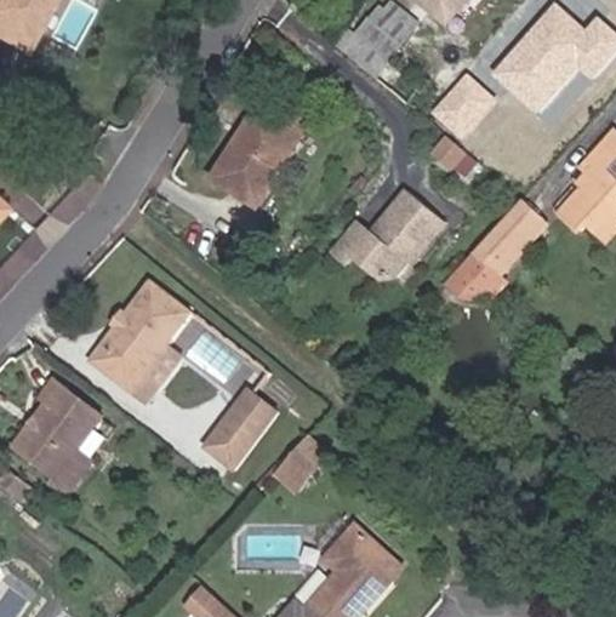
[(0,34),(15,43),(39,0),(0,0),(0,34)]
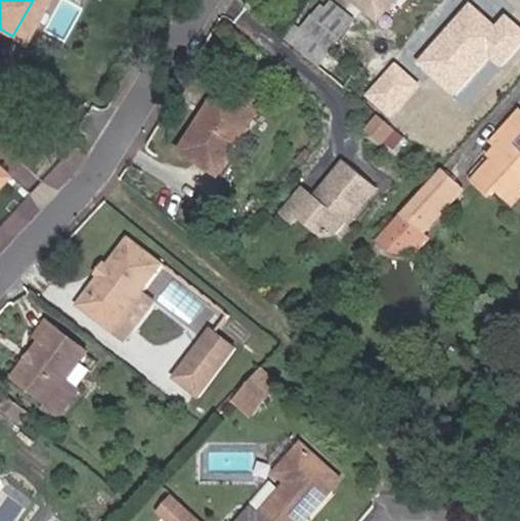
[(255,15),(267,1),(266,0),(246,0),(243,4),(255,15)]
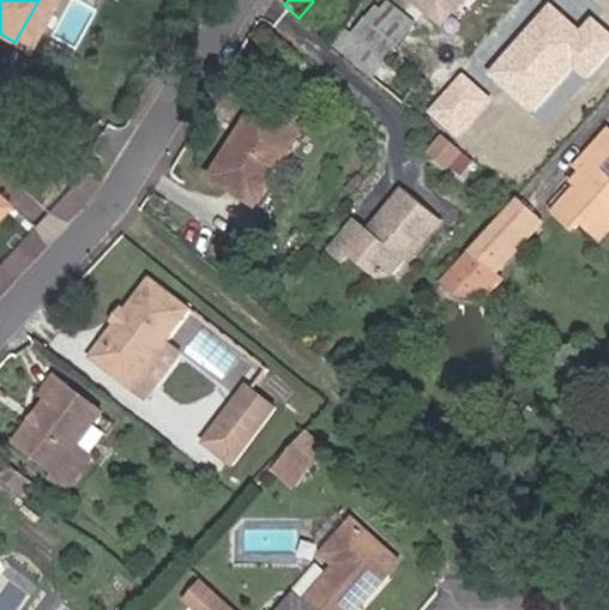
[(366,0),(335,43),(375,72),(415,18),(390,0),(366,0)]
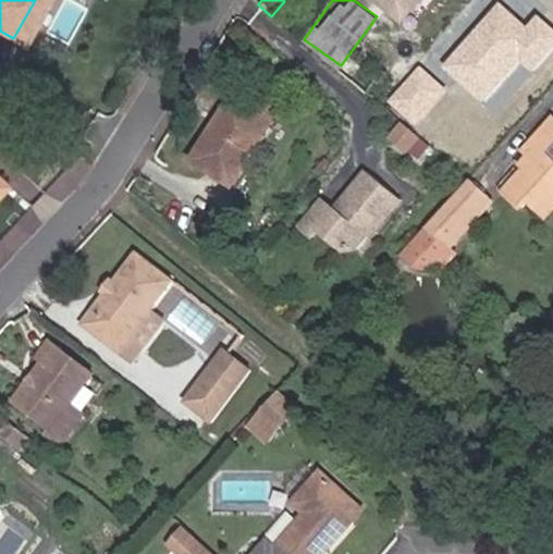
[(378,0),(400,17),(414,0),(378,0)]
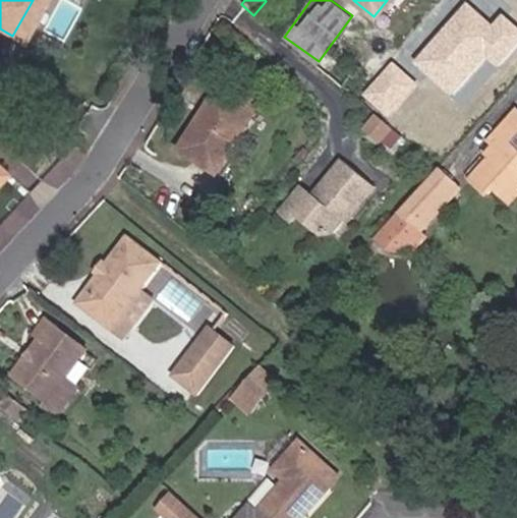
[(223,91),(254,110),(268,89),(236,69),(223,91)]
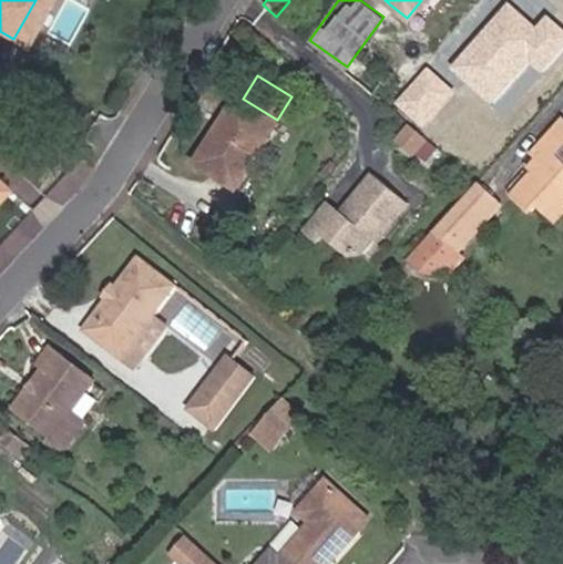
[(222,131),(242,99),(235,94),(215,126),(222,131)]
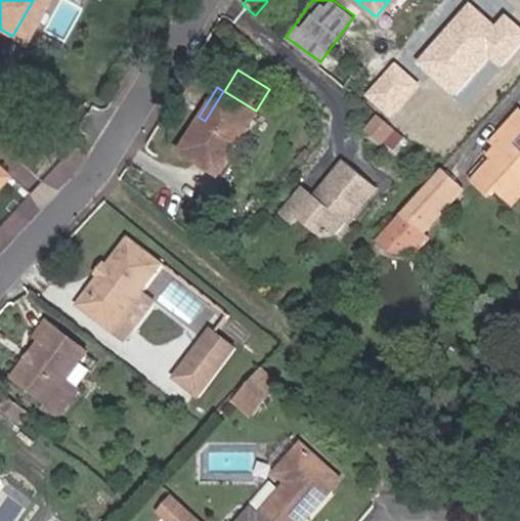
[(236,142),(255,111),(223,91),(205,121),(199,117),(179,149),(211,169),(229,138),(236,142)]
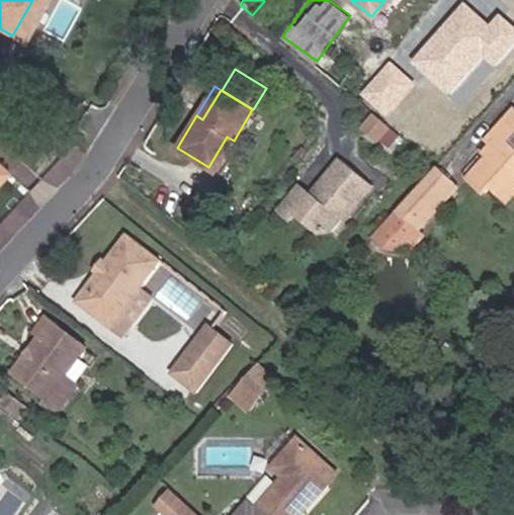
[(505,200),(513,190),(513,108),(512,107),(485,139),(490,144),(483,152),(487,156),(466,178),(483,193),(489,185),(505,200)]
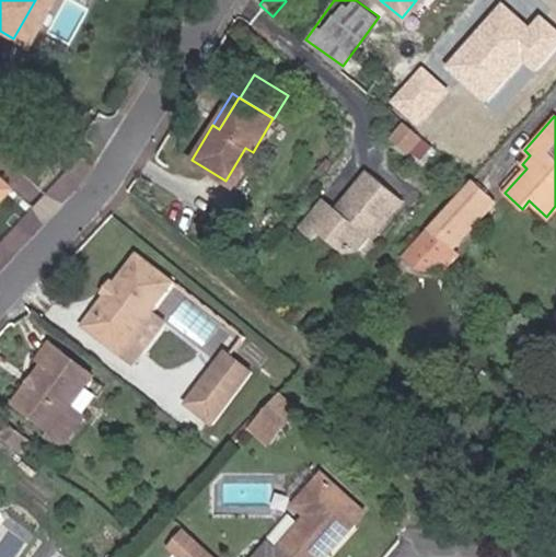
[(407,149),(418,136),(401,122),(390,135),(407,149)]
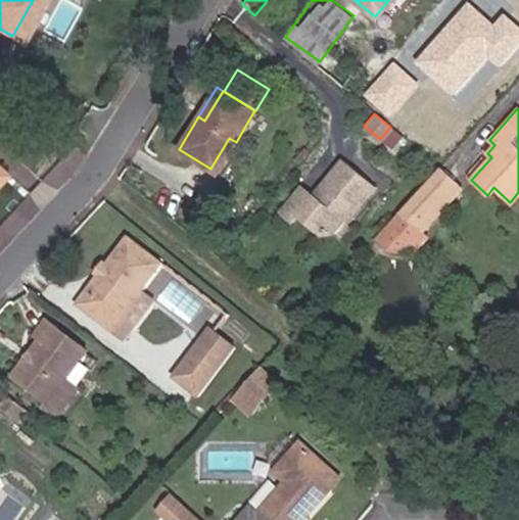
[(217,173),(236,142),(229,138),(210,169),(217,173)]
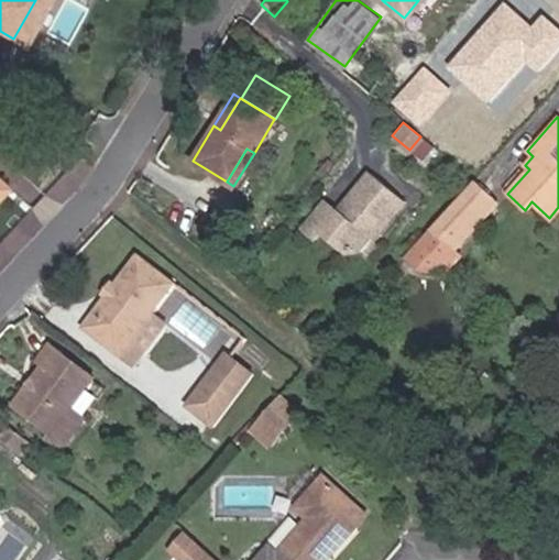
[(371,238),(403,199),(366,169),(336,208),(325,198),(300,227),(316,239),(321,232),(346,251),(355,251),(368,235),(371,238)]
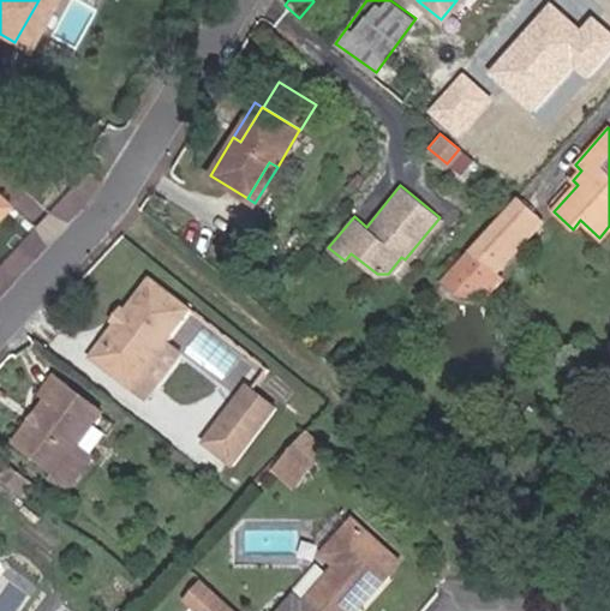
[(491,267),(538,215),(514,195),(438,279),(458,295),(480,297),(501,275),(491,267)]
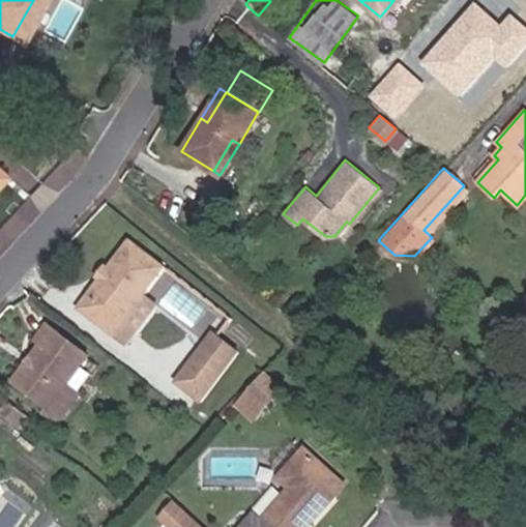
[(119,322),(163,265),(126,237),(105,265),(95,276),(83,294),(88,297),(78,310),(105,331),(114,318),(119,322)]
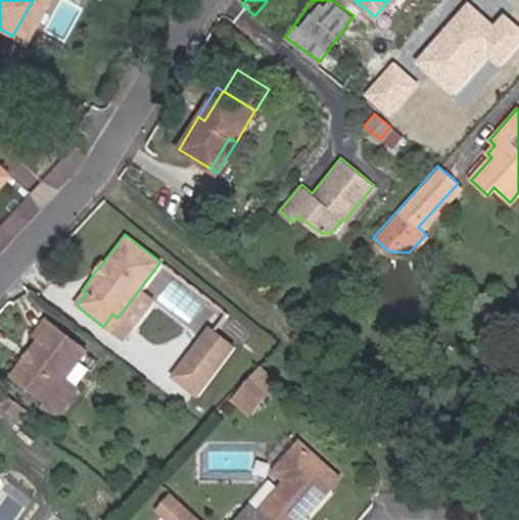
[(94,273),(103,262),(101,260),(92,272),(94,273)]
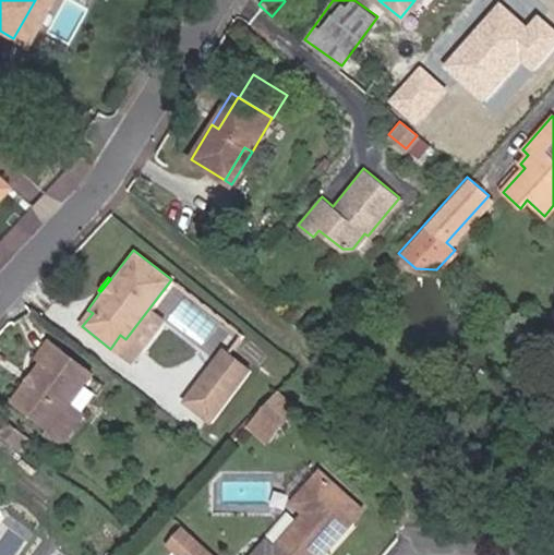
[(82,326),(93,313),(87,310),(76,323),(82,326)]
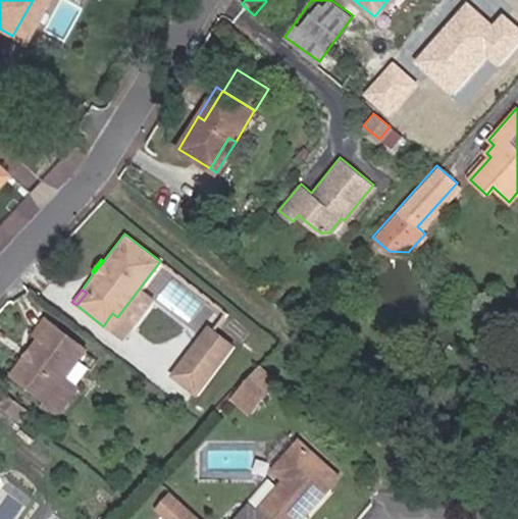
[(107,329),(117,317),(112,313),(103,326),(107,329)]
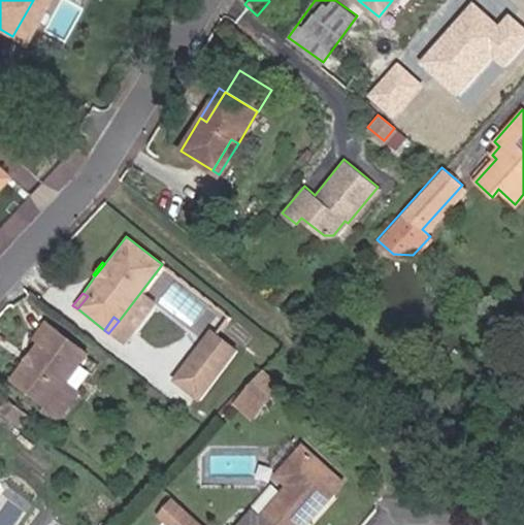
[(63,381),(85,353),(44,322),(33,337),(38,341),(9,379),(43,404),(40,407),(54,418),(75,390),(63,381)]
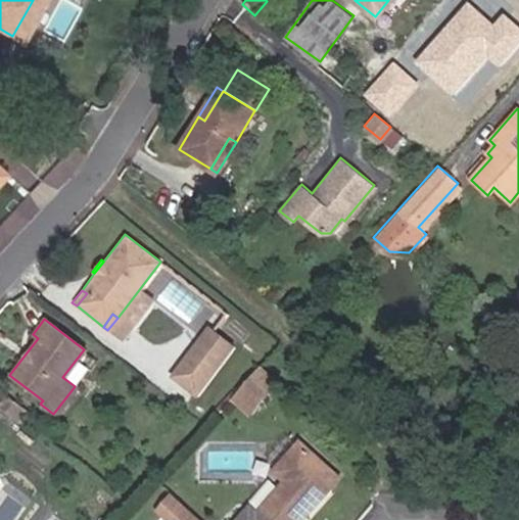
[(190,349),(194,353),(214,331),(210,328),(190,349)]
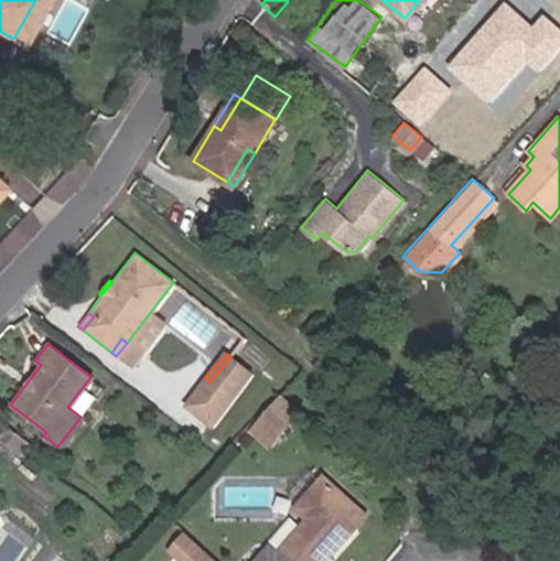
[(205,377),(182,403),(207,425),(251,376),(230,357),(210,381),(205,377)]
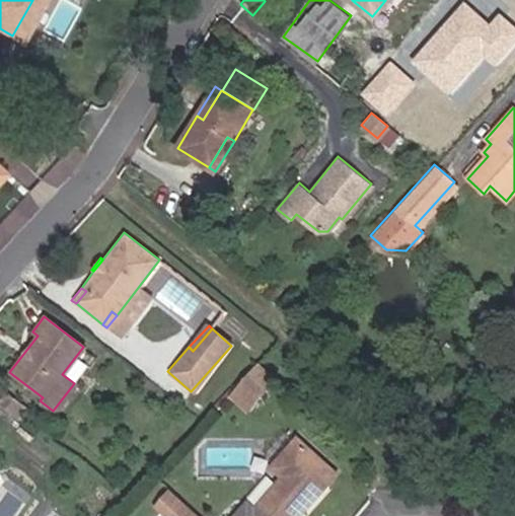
[(249,403),(274,378),(256,362),(232,388),(249,403)]
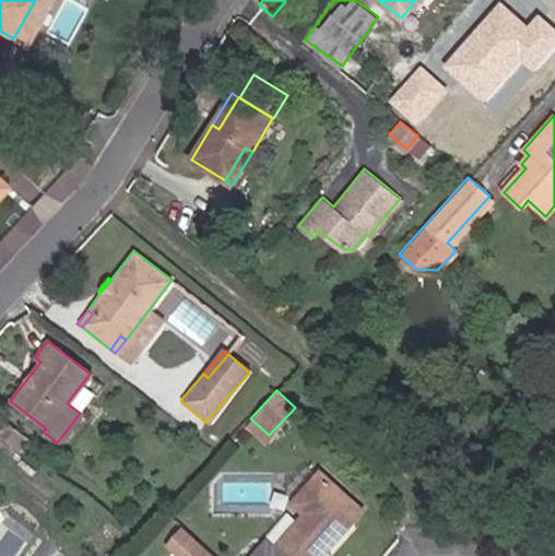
[(269,435),(250,418),(246,423),(266,439),(269,435)]
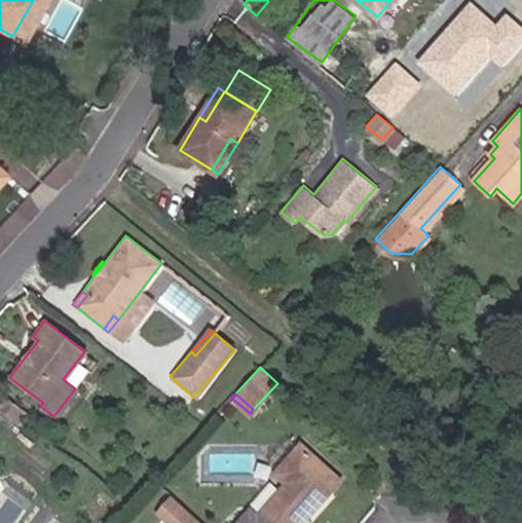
[(17,410),(3,398),(0,402),(0,410),(10,418),(17,410)]
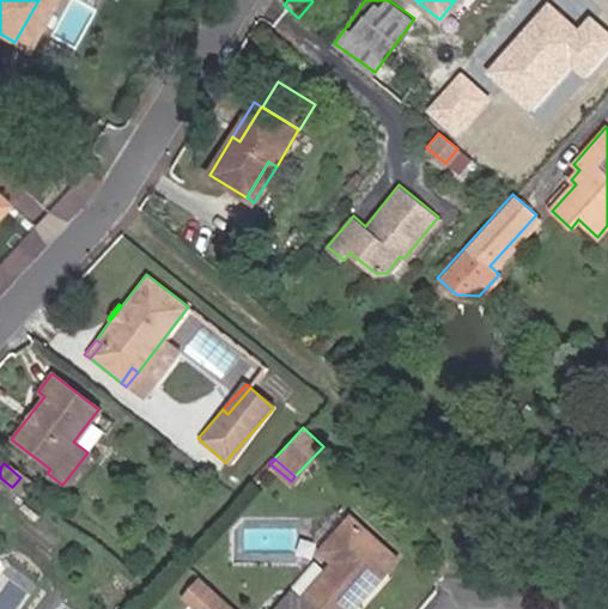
[(18,492),(26,481),(20,477),(12,487),(18,492)]
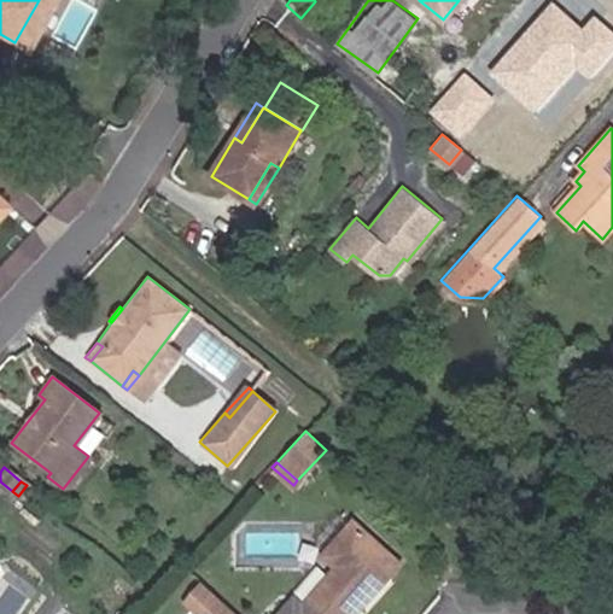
[(321,554),(334,566),(301,604),(291,597),(275,613),(351,613),(397,562),(351,520),(321,554)]
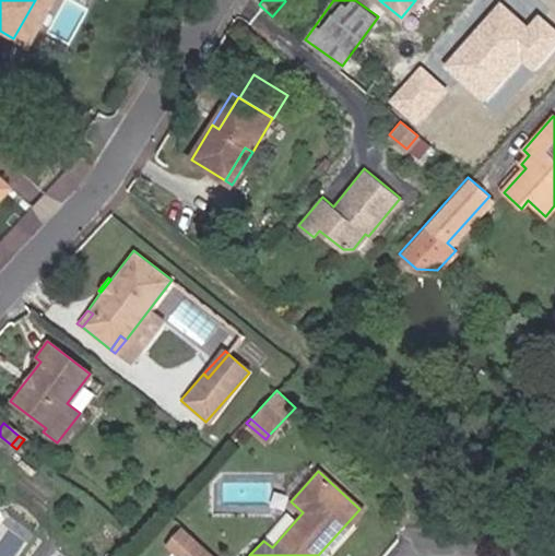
[(208,555),(178,528),(165,542),(180,555),(208,555)]
